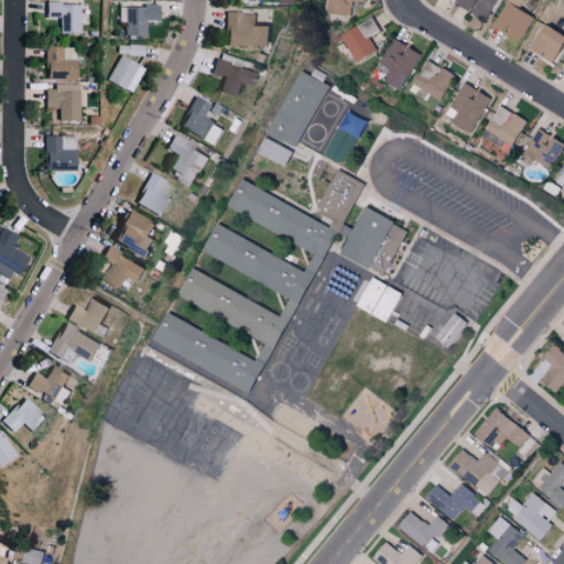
[(349,15),(350,1),(364,2),(364,0),(327,0),(327,14),(349,15)]
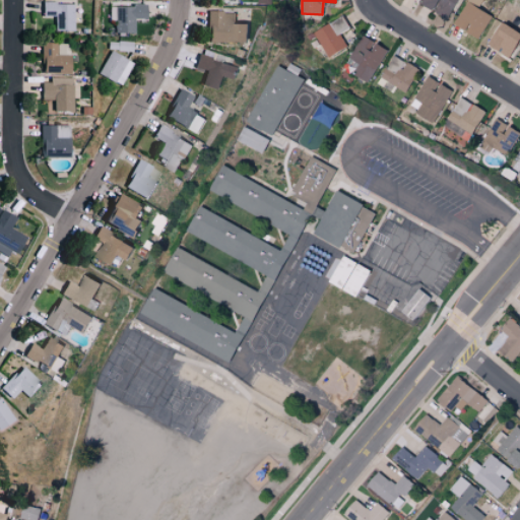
[(456,0),(420,0),(418,4),(432,12),(432,11),(446,19),(456,0)]
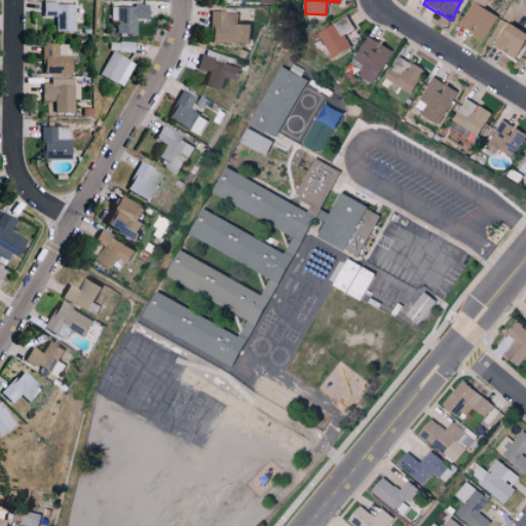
[(52,31),(72,31),(73,3),(41,2),(40,15),(53,16),(52,31)]
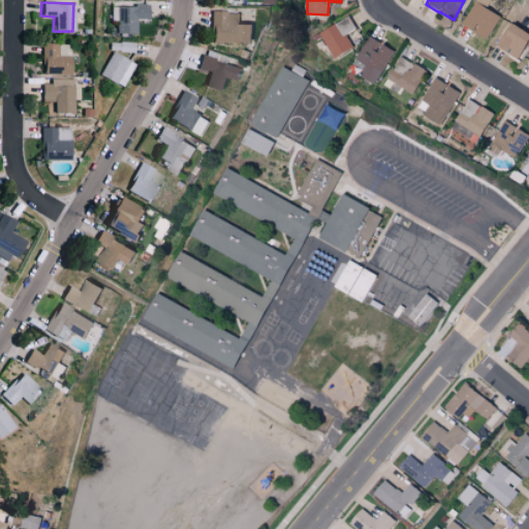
[(461,26),(487,39),(499,17),(473,2),(461,26)]
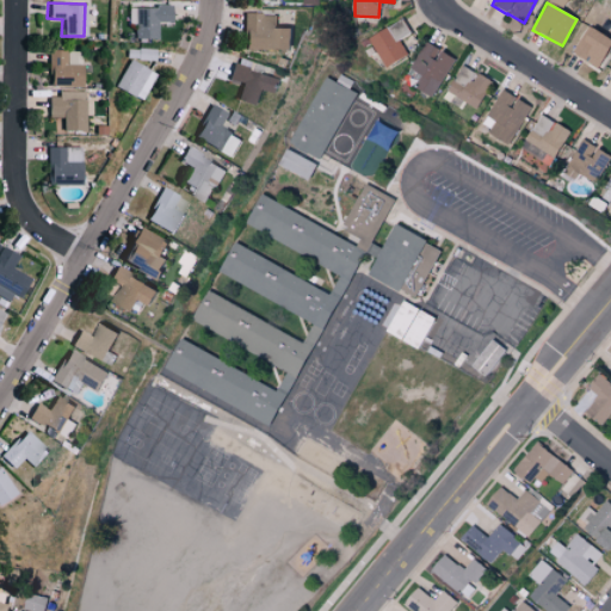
[(128,6),(128,22),(133,22),(133,38),(155,39),(155,22),(170,22),(171,6),(128,6)]
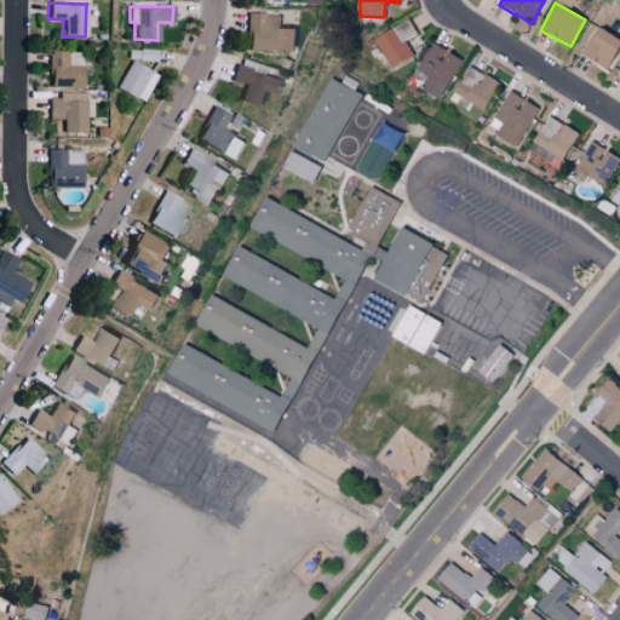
[(246,50),(291,51),(292,29),(279,29),(279,15),(246,13),(246,50)]
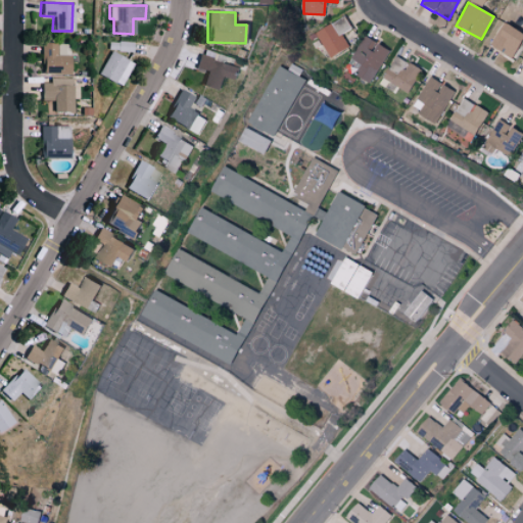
[(315,33),(329,57),(348,46),(341,34),(350,29),(343,16),(315,33)]
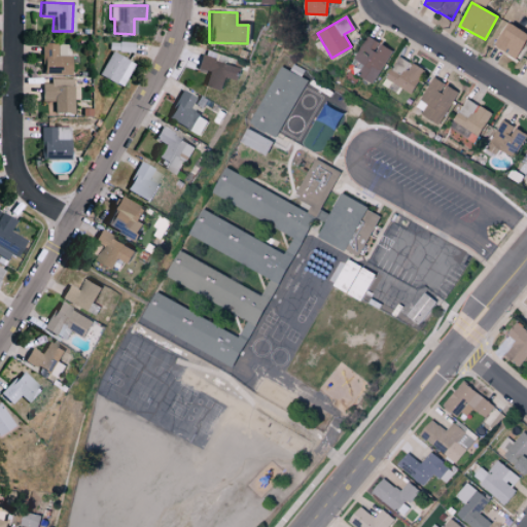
[(518,59),(526,39),(526,33),(505,24),(494,47),(518,59)]
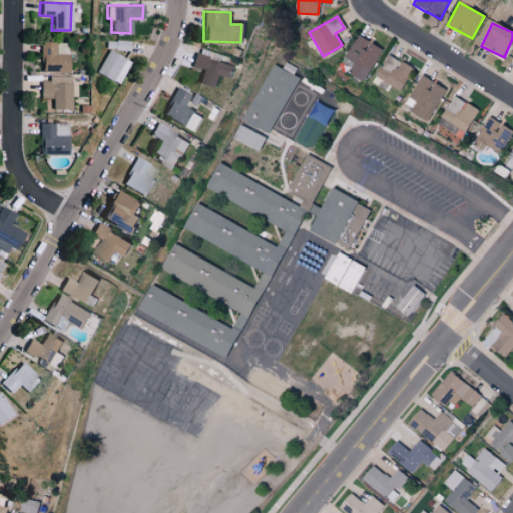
[(381,48),(356,35),(343,60),(350,64),(346,73),(364,82),(381,48)]
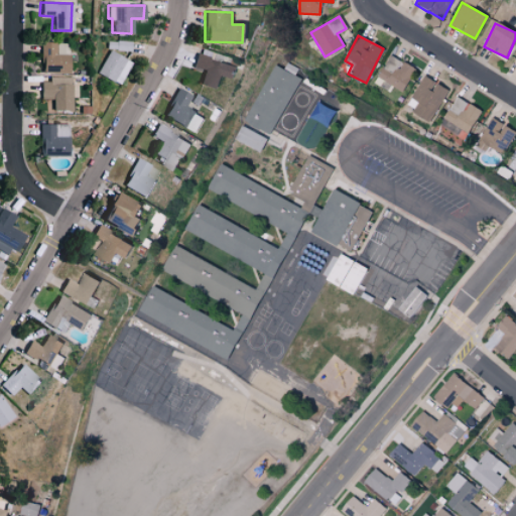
[(66,74),(67,42),(40,41),(39,73),(66,74)]
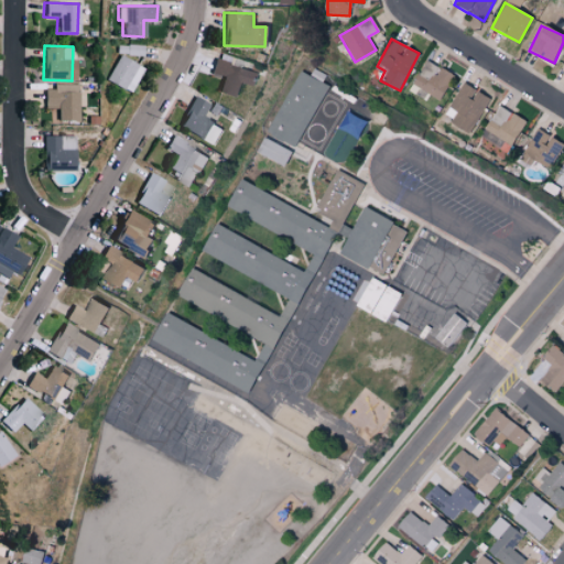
[(142,65),(117,56),(107,83),(133,91),(142,65)]
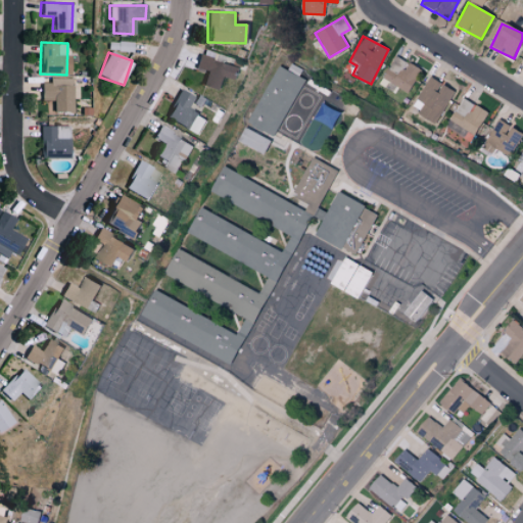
[(380,85),(393,91),(396,87),(409,93),(421,68),(394,55),(380,85)]
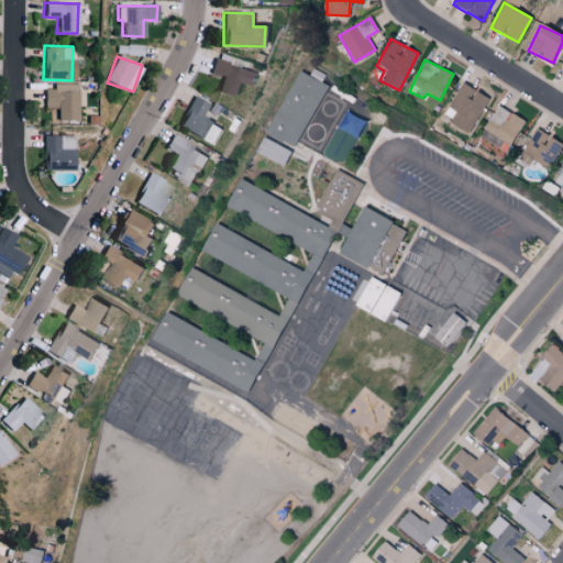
[(208,74),(220,76),(217,94),(236,97),(239,83),(252,86),(255,69),(210,61),(208,74)]
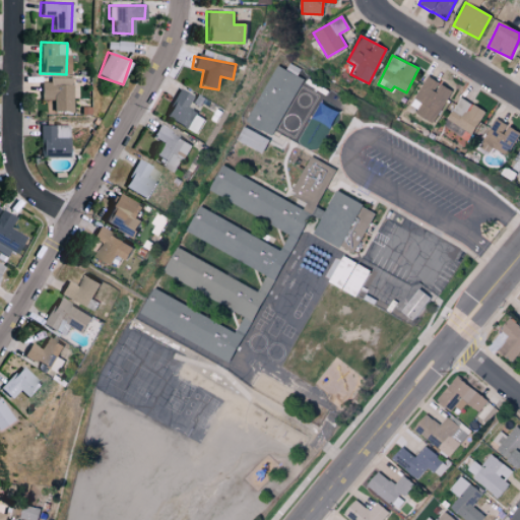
[(272,136),(302,79),(275,64),(245,122),(272,136)]
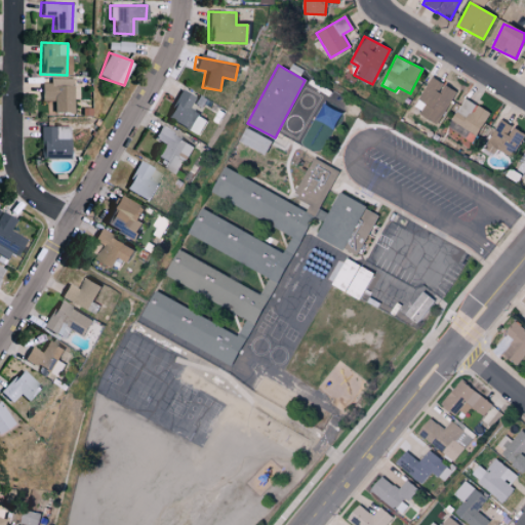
[(456,92),(432,77),(412,109),(437,124),(456,92)]
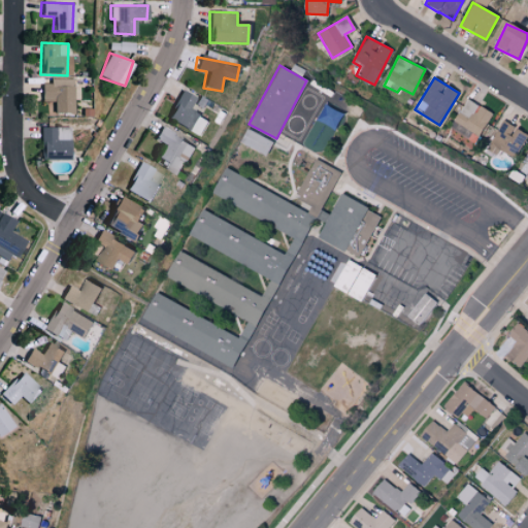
[(40,101),(47,101),(47,113),(72,114),(72,85),(41,85),(40,101)]
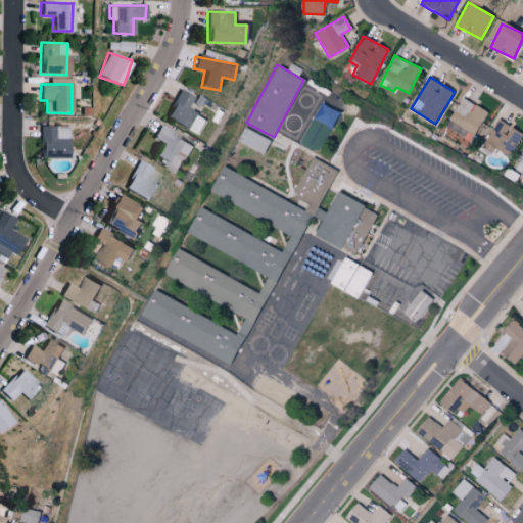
[(186,108),(193,96),(179,88),(163,117),(197,135),(205,119),(186,108)]
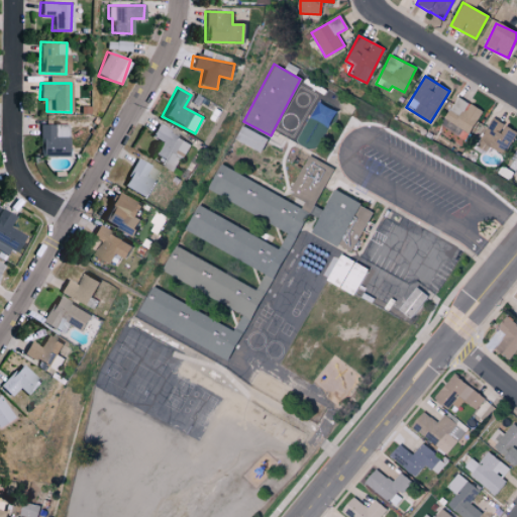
[(445,119),(471,132),(483,110),(457,97),(445,119)]
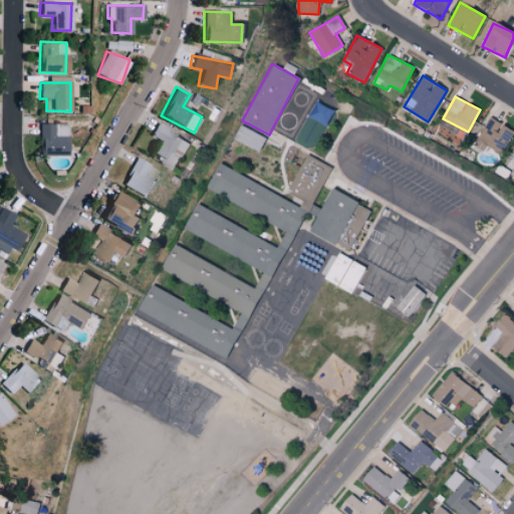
[(513,130),(488,117),(475,146),(484,150),(486,146),(503,154),(513,130)]
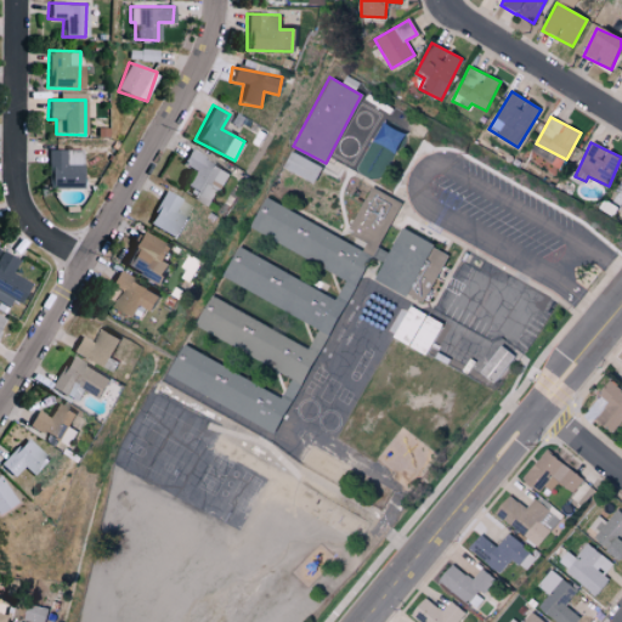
[(79,188),(82,150),(46,150),(45,187),(79,188)]
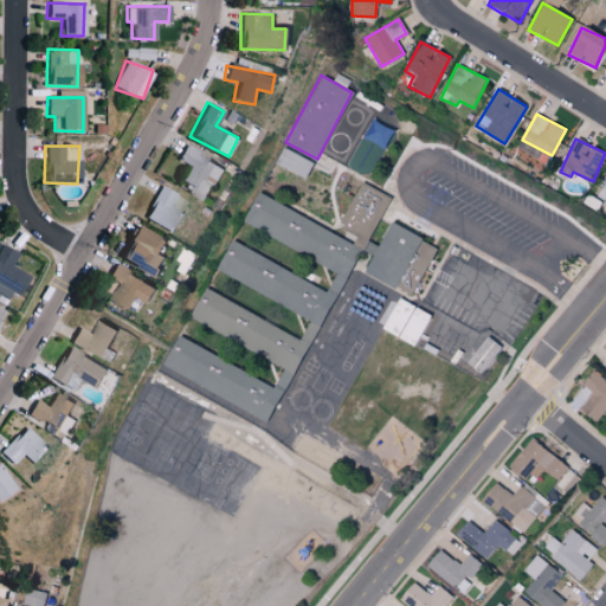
[(224,168),(182,146),(175,159),(188,166),(179,184),(206,199),(224,168)]
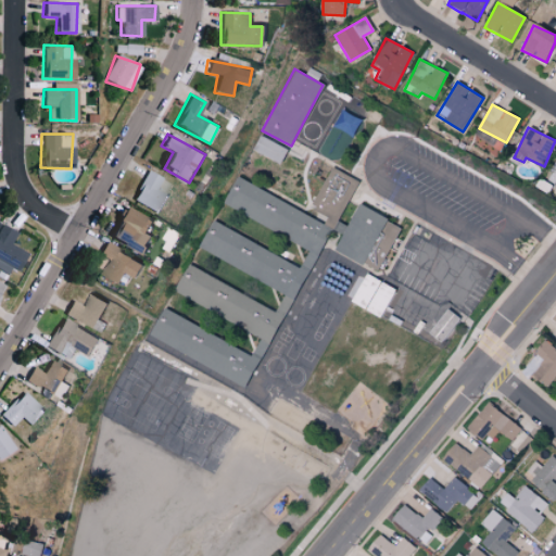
[(287,148),(257,136),(251,152),(280,164),(287,148)]
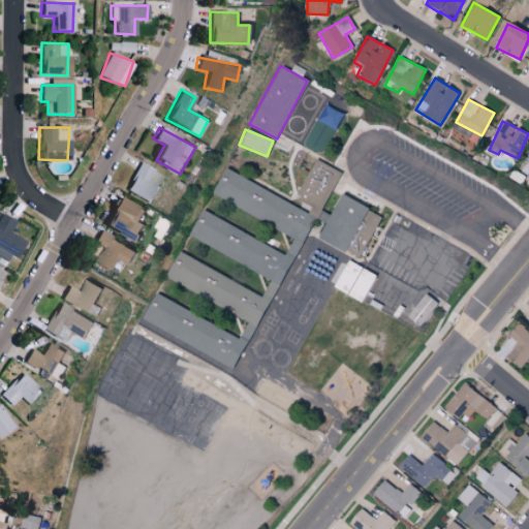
[(222,169),(210,195),(302,240),(315,212),(319,214),(340,172),(314,159),(296,197),(311,206),(308,211),(222,169)]
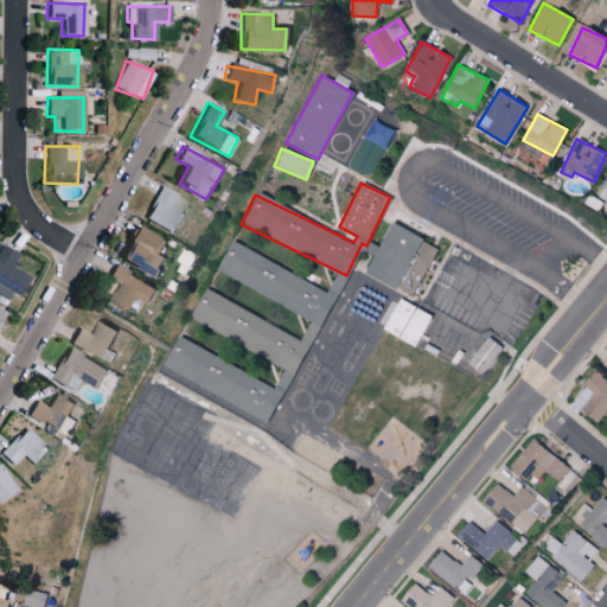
[(176,195),(159,185),(142,218),(171,234),(181,215),(168,208),(176,195)]
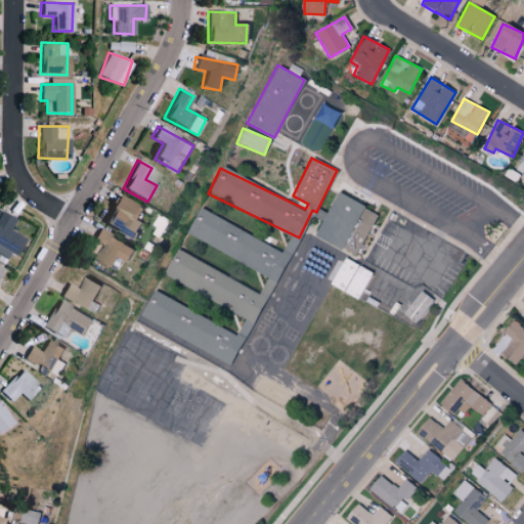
[(377,213),(335,192),(315,236),(356,256),(377,213)]
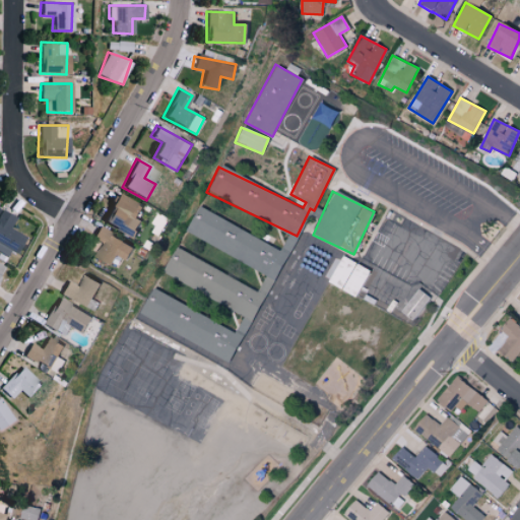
[(133,218),(139,206),(114,193),(103,214),(115,221),(112,228),(129,236),(137,220),(133,218)]
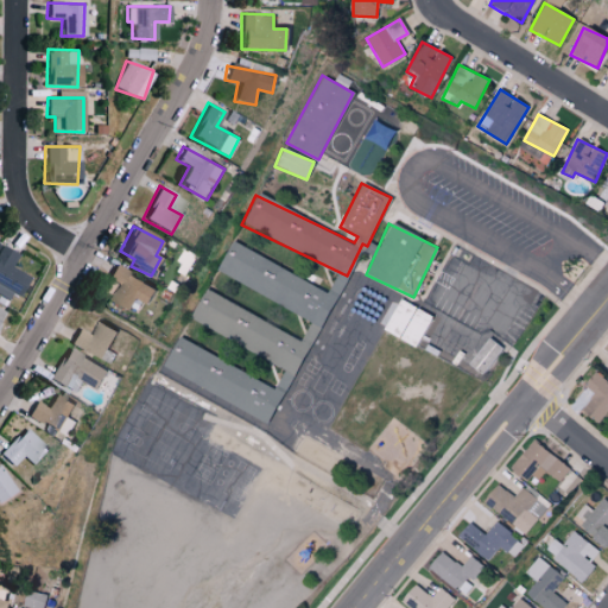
[(215,272),(322,325),(336,295),(229,242),(215,272)]
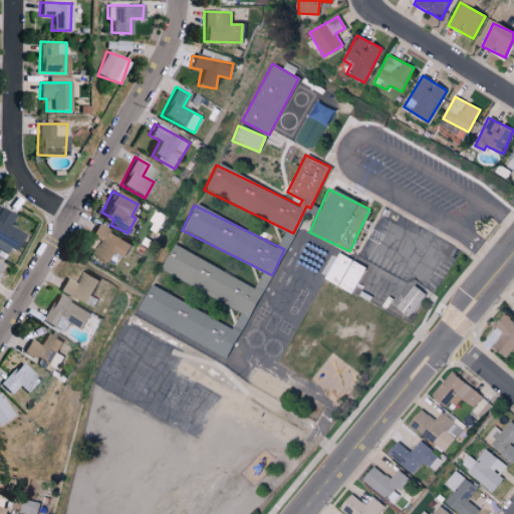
[(15,213),(0,207),(0,249),(5,251),(7,247),(15,250),(22,233),(9,227),(15,213)]
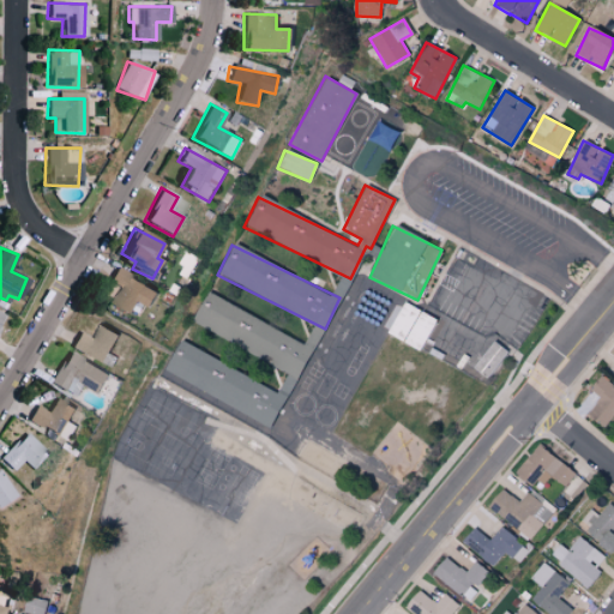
[(146,307),(155,288),(113,269),(108,281),(120,287),(112,305),(130,313),(136,302),(146,307)]
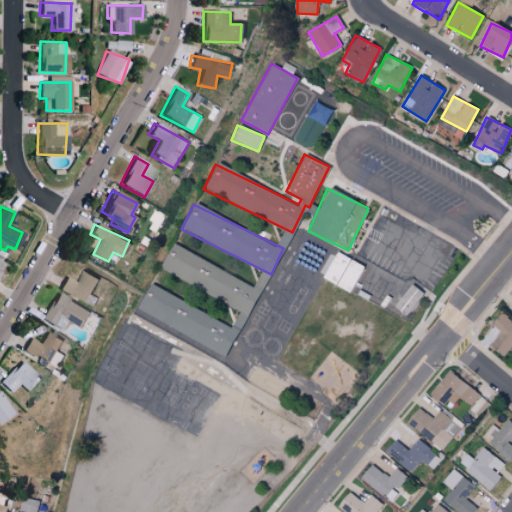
[(363,267),(337,252),(322,278),(348,293),(363,267)]
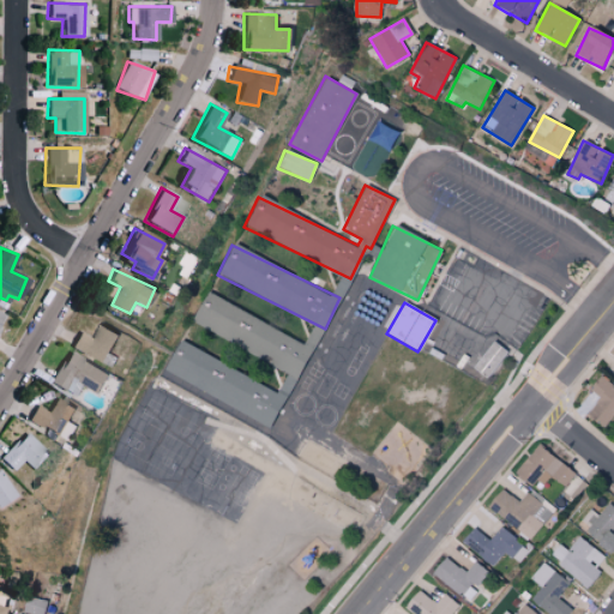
[(91,337),(77,331),(70,345),(104,362),(118,335),(97,325),(91,337)]
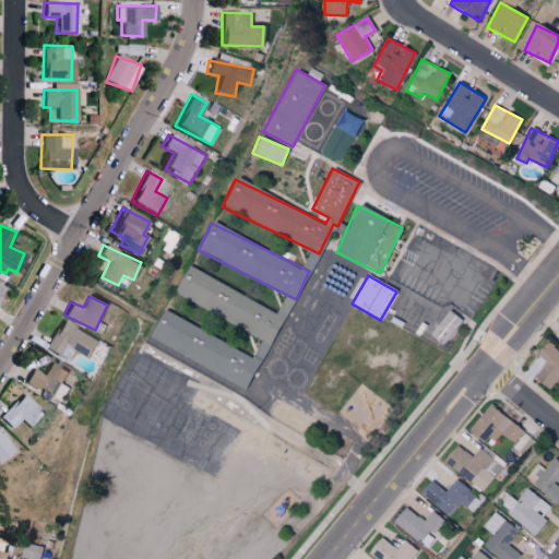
[(462,321),(449,311),(429,335),(443,345),(462,321)]
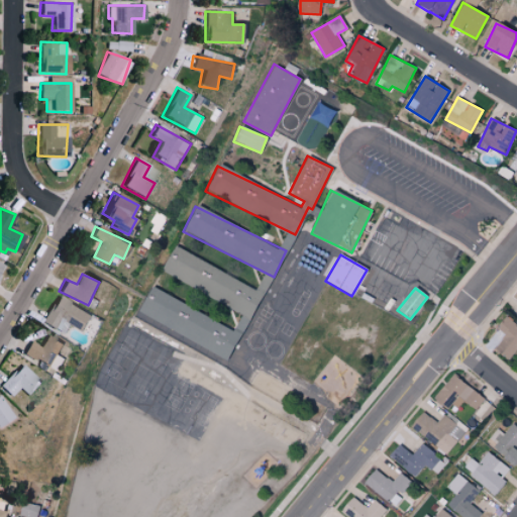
[(135,317),(159,328),(160,326),(228,357),(241,331),(148,289),(135,317)]
